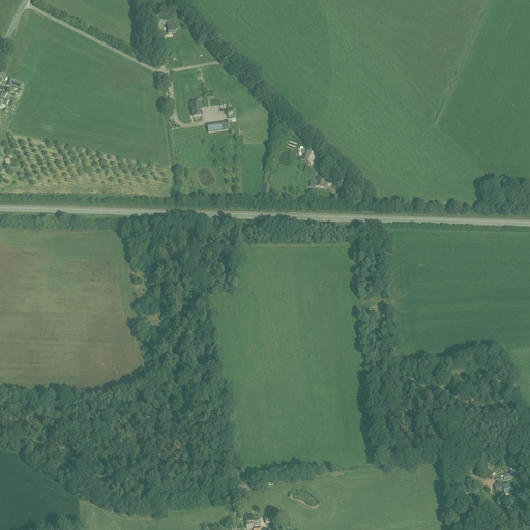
[(166,24),(168,33),(176,32),(175,22),(166,24)]
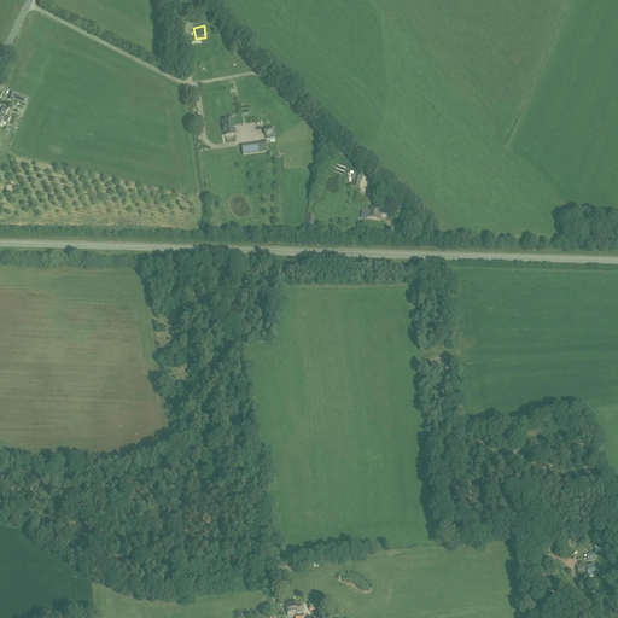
[(13,99),(25,104),(28,98),(16,94),(10,92),(7,99),(12,101),(13,99)]
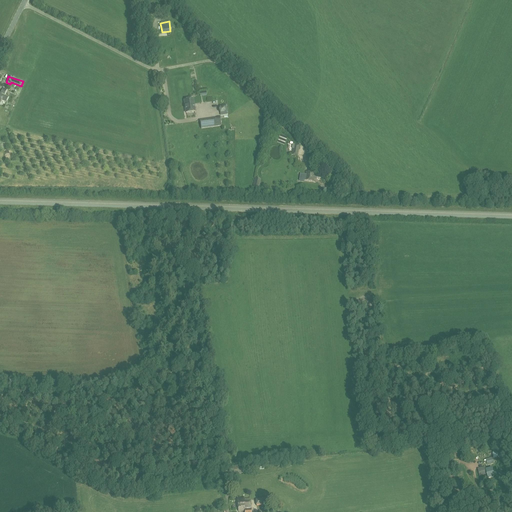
[(184,100),(186,113),(195,112),(193,99),(184,100)]
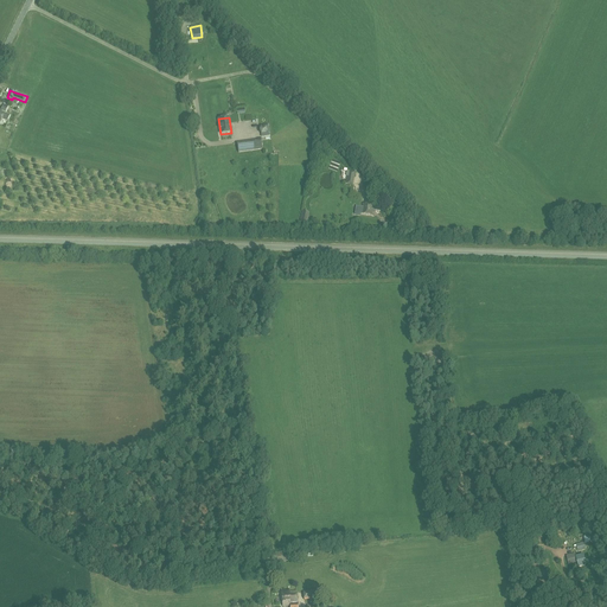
[(237,145),(238,153),(262,149),(261,141),(237,145)]
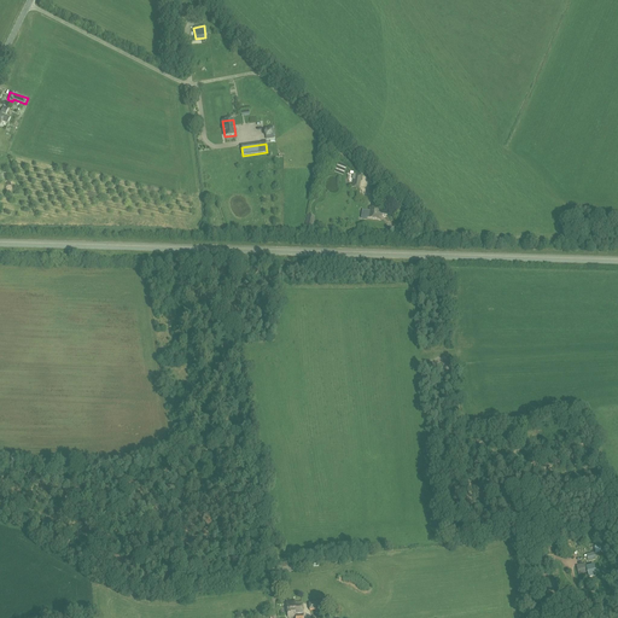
[(351,187),(360,188),(361,175),(354,174),(351,187)]
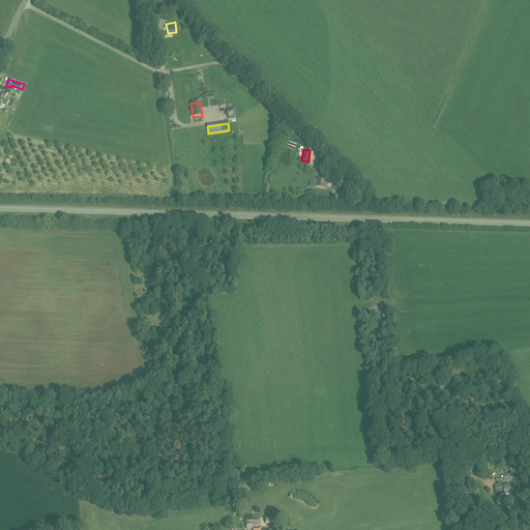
[(334,175),(328,174),(328,181),(326,181),(326,182),(327,182),(327,183),(333,184),(334,175)]
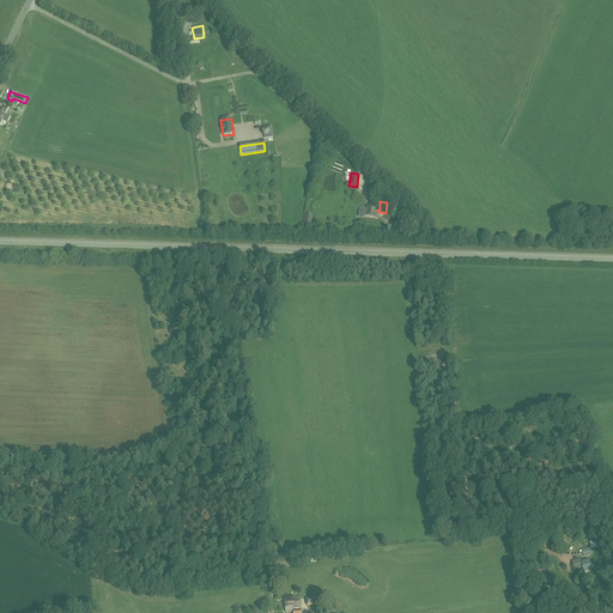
[(377,211),(377,210),(377,207),(366,206),(365,216),(376,218),(377,211)]
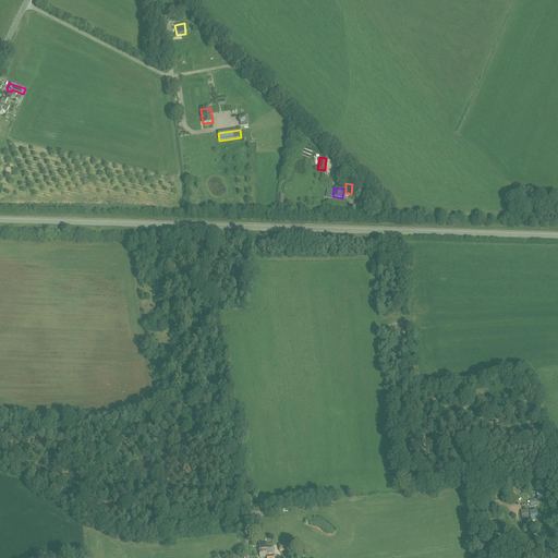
[(275,204),(282,205),(284,196),(277,194),(275,204)]
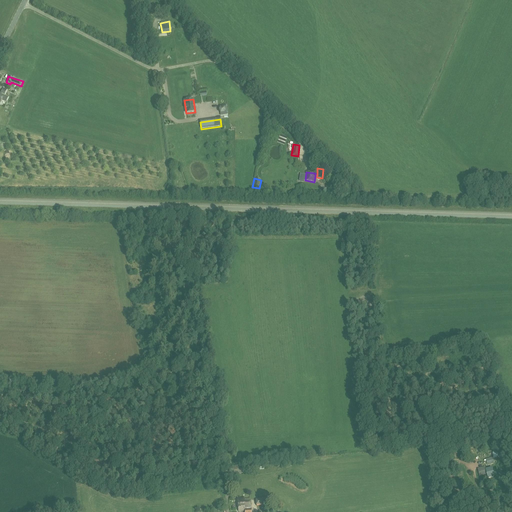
[(144,363),(145,368),(162,365),(160,354),(153,355),(154,361),(144,363)]
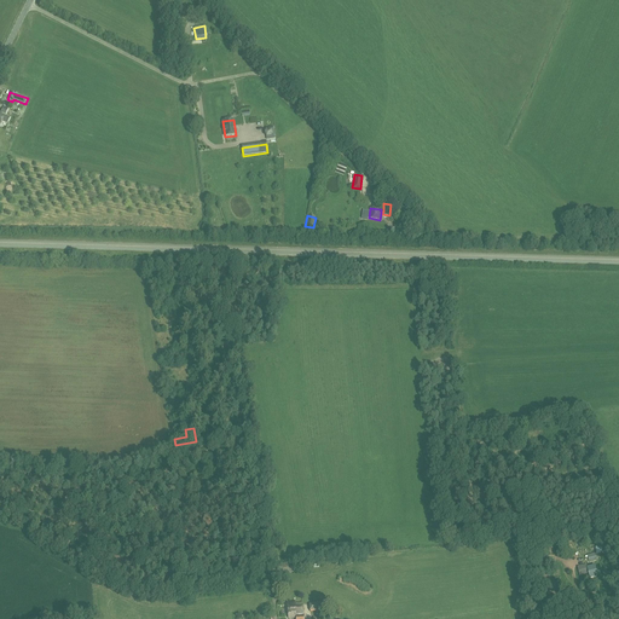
[(275,563),(276,574),(294,573),(293,562),(275,563)]
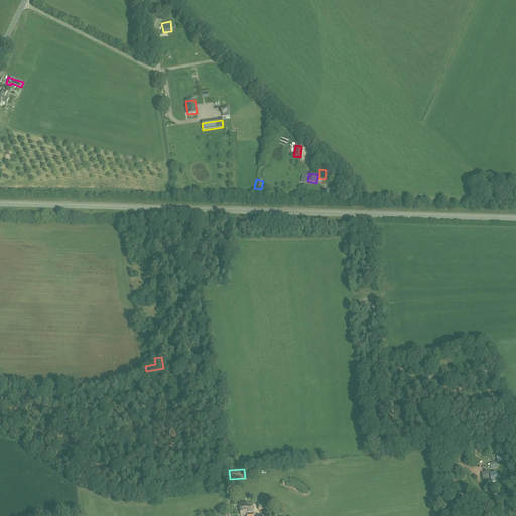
[(490,475),(489,471),(482,473),(484,481),(491,479),(490,476),(493,476),(495,482),(500,480),(497,471),(492,472),(493,474),(490,475)]
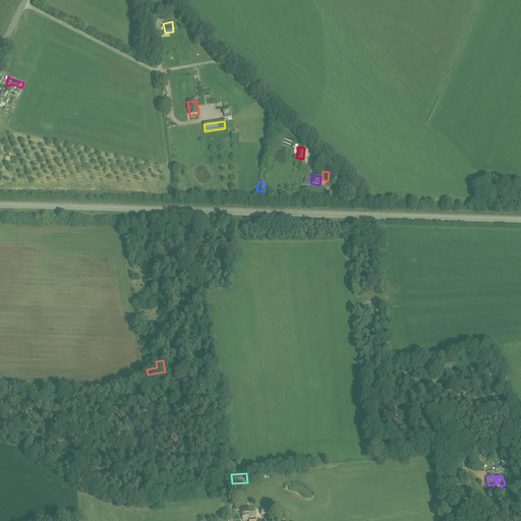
[(249,520),(248,520),(255,520),(255,519),(254,507),(247,508),(247,507),(241,507),(242,520),(249,520)]
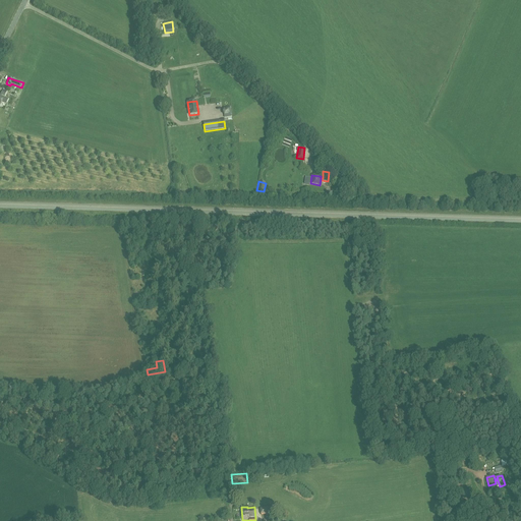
[(261,508),(261,515),(274,514),(273,507),(261,508)]
